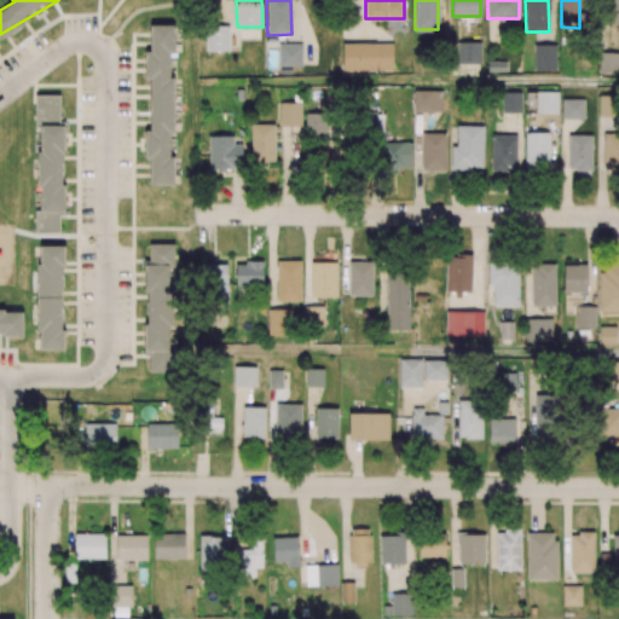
[(618,0),(606,0),(608,24),(618,24),(618,0)]
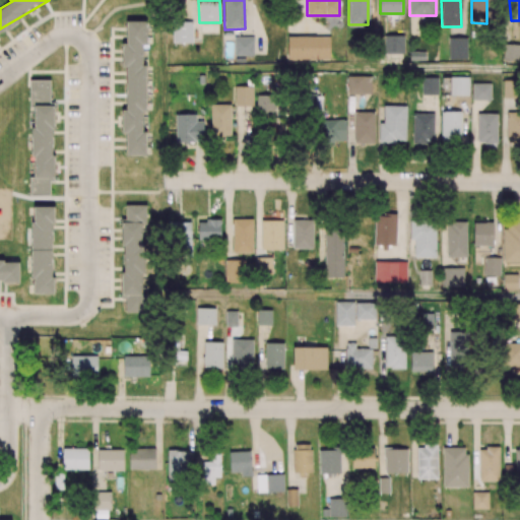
[(146,21),(127,21),(127,44),(122,44),(122,66),(127,66),(127,111),(122,111),(122,134),(126,134),(126,155),(146,155),(146,132),(142,132),(142,112),(146,112),(146,65),(142,65),(142,45),(146,45),(146,21)]
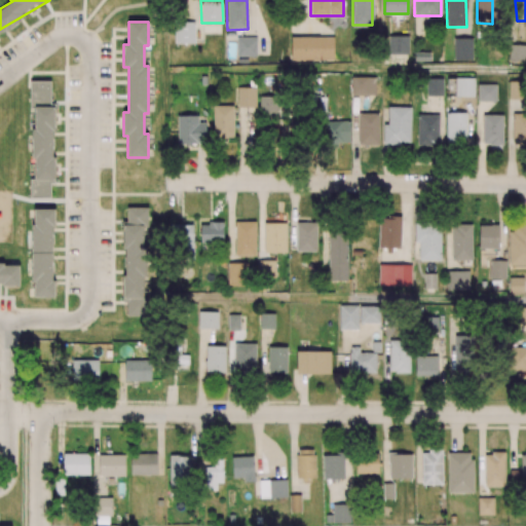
[(195,43),(194,22),(175,23),(176,44),(195,43)]
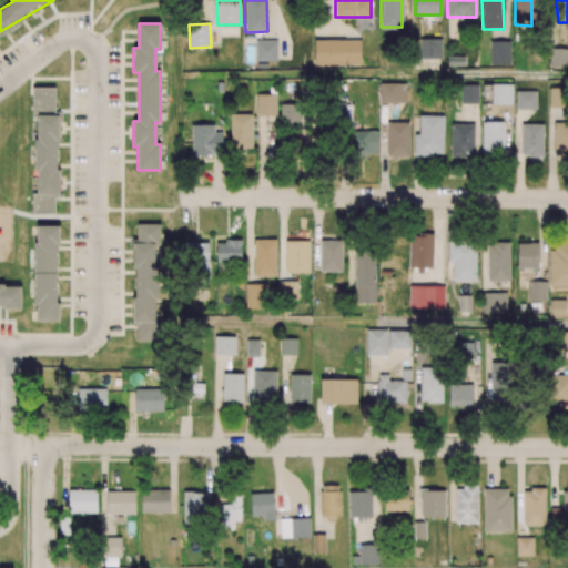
[(419,38),(419,58),(440,58),(440,38),(419,38)]
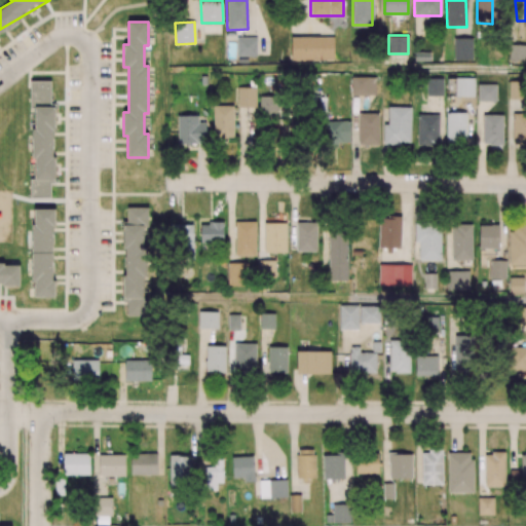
[(236,36),(236,54),(256,54),(256,36),(236,36)]
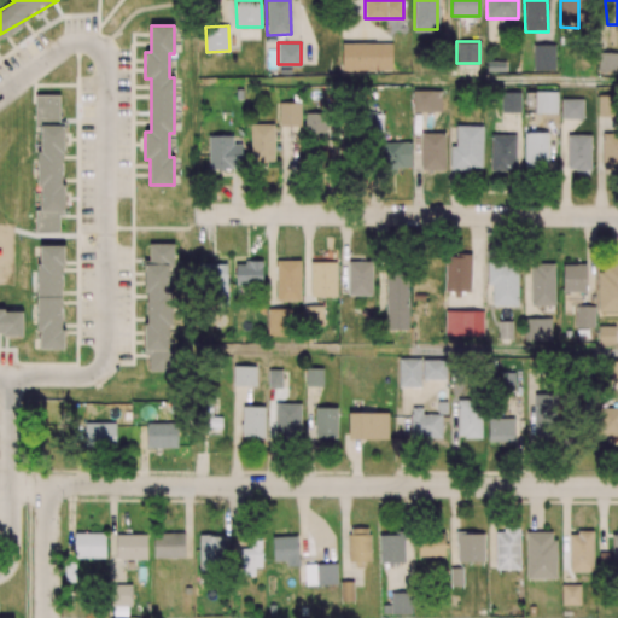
[(342,44),(342,71),(392,70),(392,44),(342,44)]
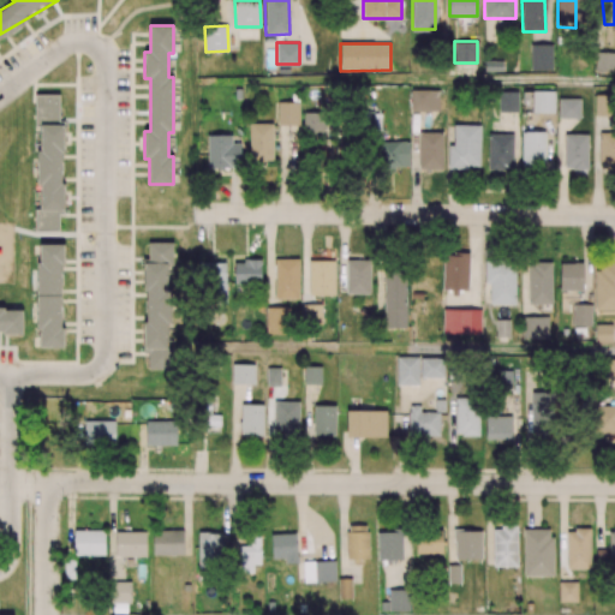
[(553,70),(553,45),(530,45),(531,70),(553,70)]
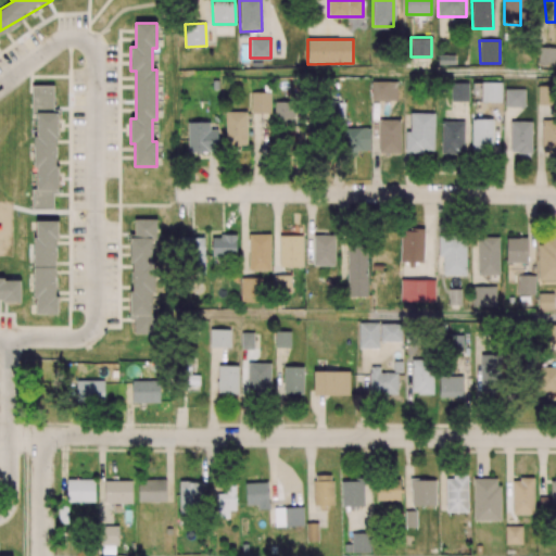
[(555,48),(539,47),(538,65),(555,65),(555,48)]
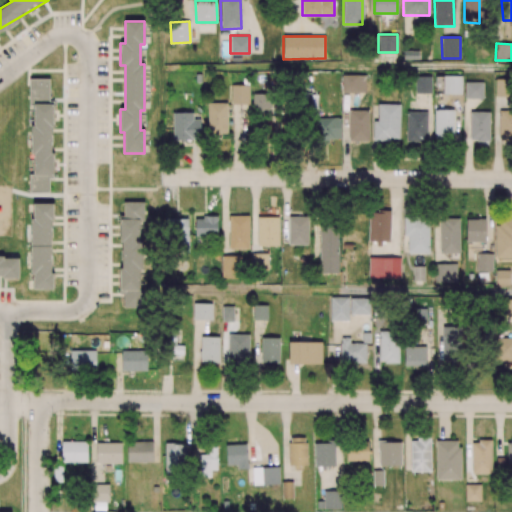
[(366,92),(366,75),(342,75),(343,93),(366,92)]
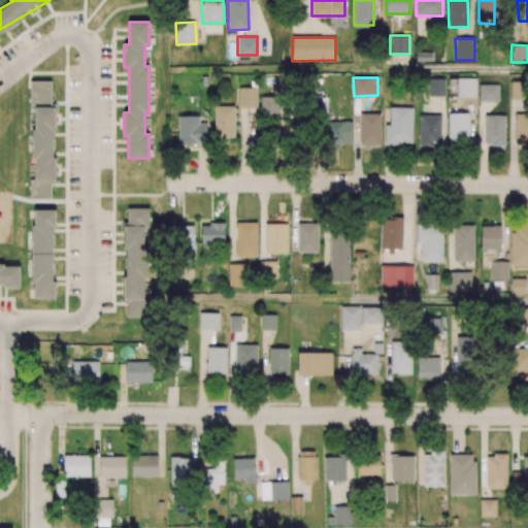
[(428,77),(428,95),(444,95),(444,77),(428,77)]
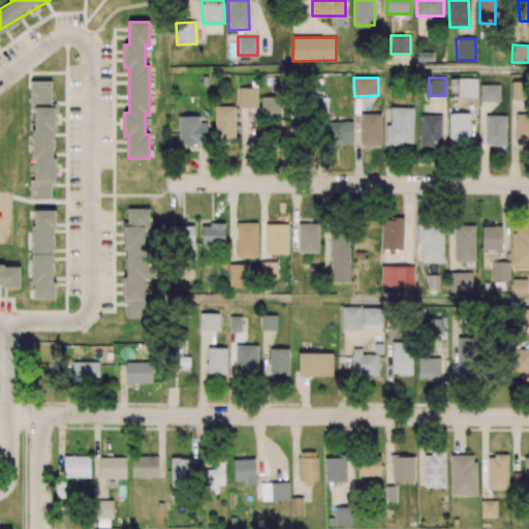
[(477,97),(477,79),(459,79),(459,97),(477,97)]
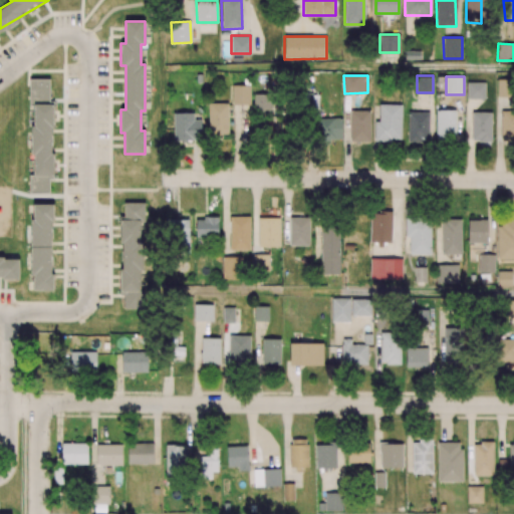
[(49,79),(30,79),(29,105),(32,105),(32,176),(30,176),(29,191),(49,191),(49,177),(52,177),(52,103),(49,103),(49,79)]
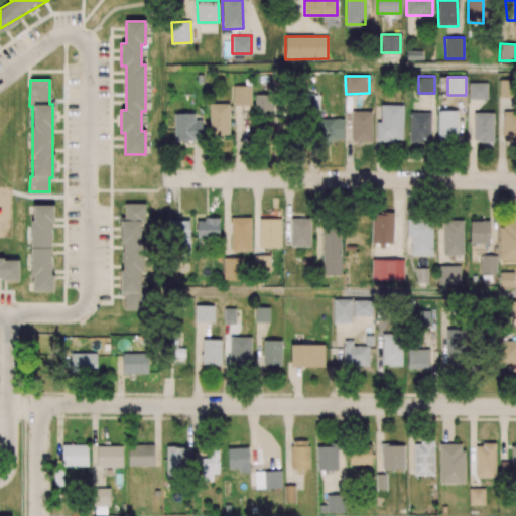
[(512,80),(499,80),(499,98),(512,98),(512,80)]
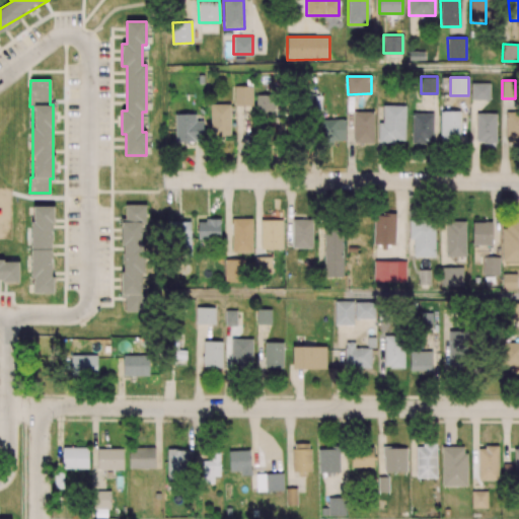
[(471,82),(471,98),(489,98),(490,82),(471,82)]
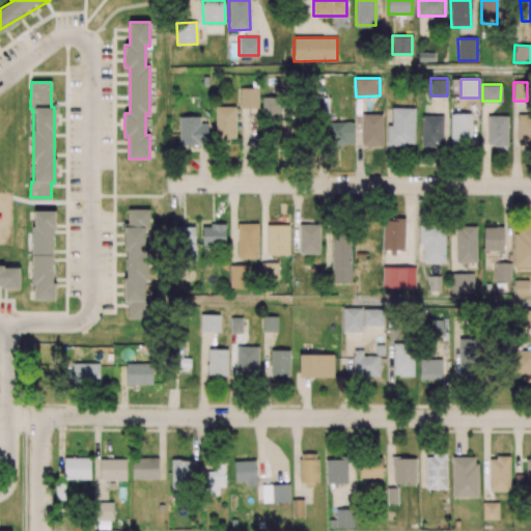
[(240,108),(258,109),(259,89),(240,88),(240,108)]
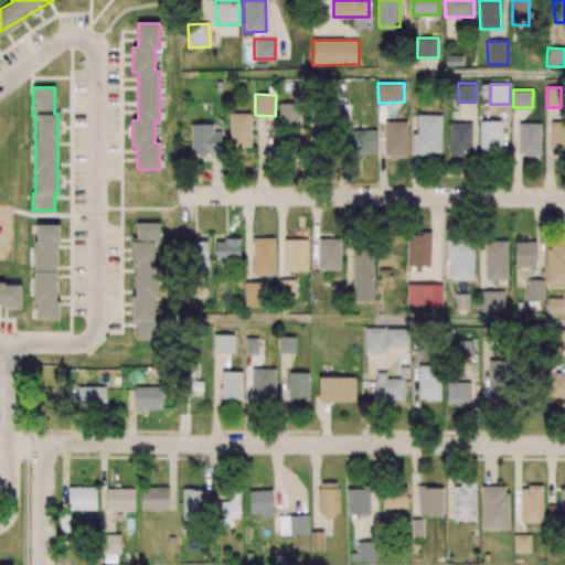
[(278,128),(298,128),(298,104),(279,104),(278,128)]
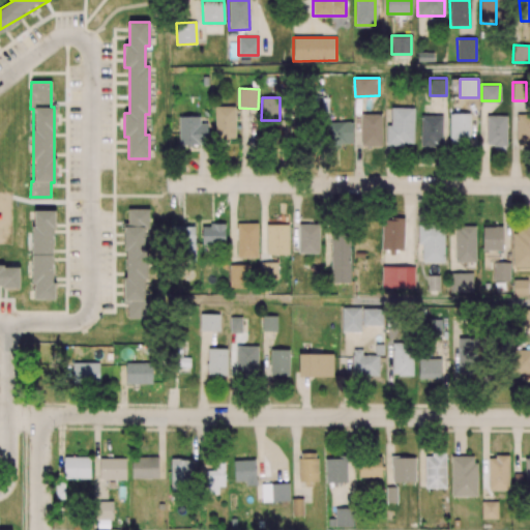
[(235,107),(214,107),(215,141),(235,141),(235,107)]
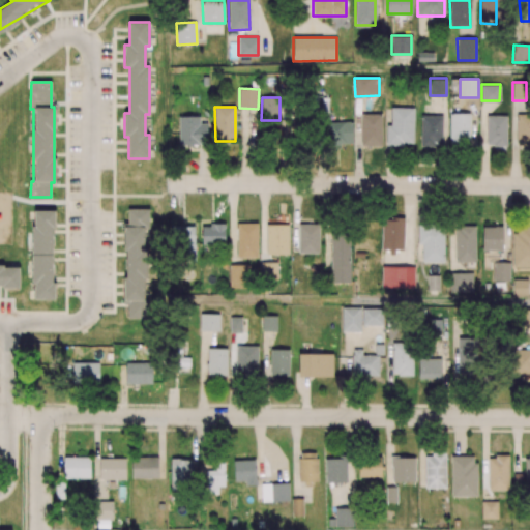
[(391,107),(390,124),(387,124),(386,144),(403,145),(403,142),(413,142),(414,107),(391,107)]
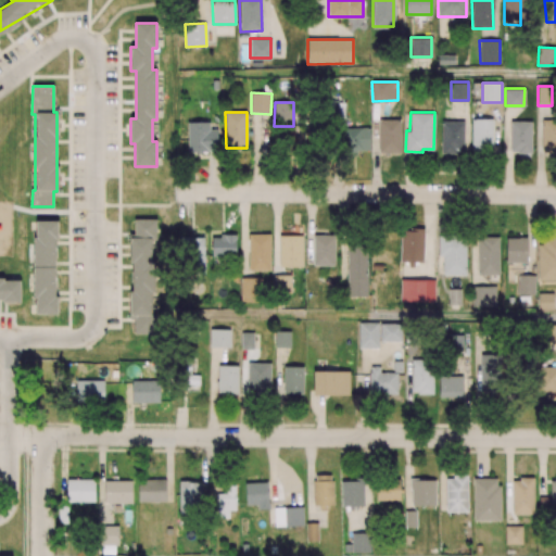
[(400,118),(378,118),(379,151),(401,151),(400,118)]
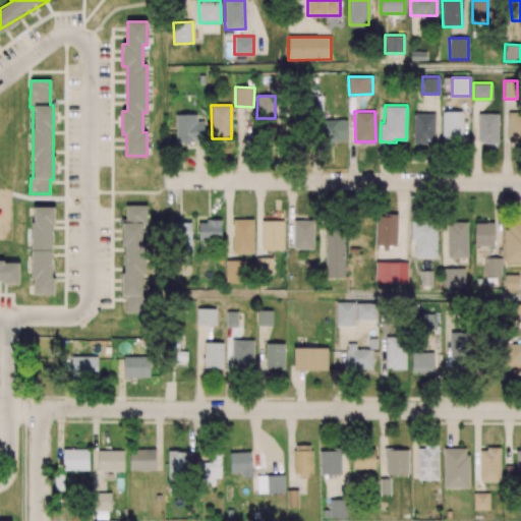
[(443,141),(462,140),(462,112),(442,112),(443,141)]
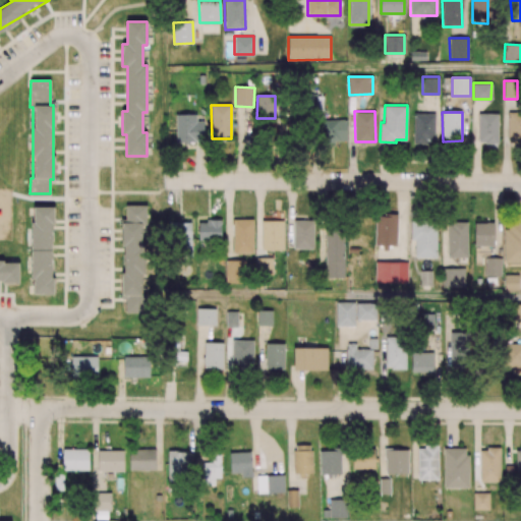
[(426,140),(426,142),(413,142),(413,113),(435,113),(435,140),(426,140)]
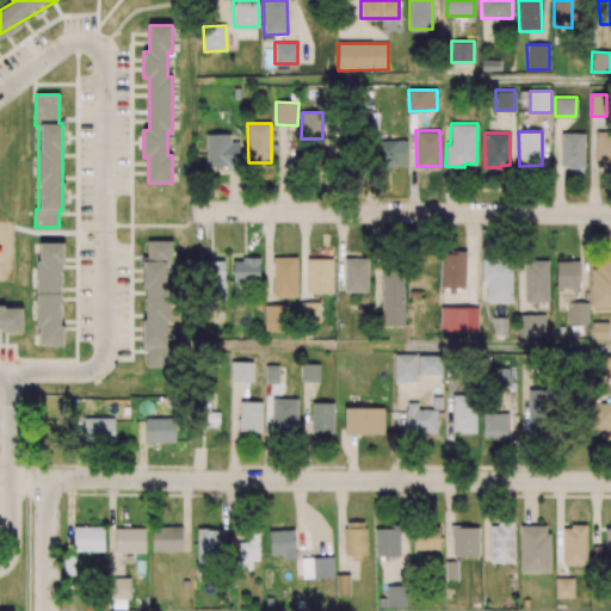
[(239,142),(230,142),(230,135),(205,135),(207,168),(239,168),(239,142)]
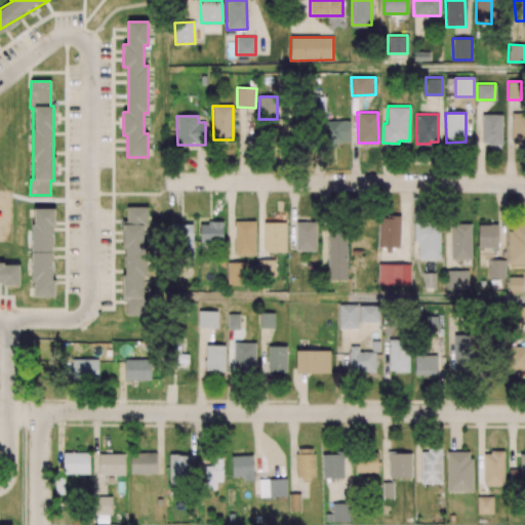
[(350,144),(350,121),(325,121),(325,144),(350,144)]
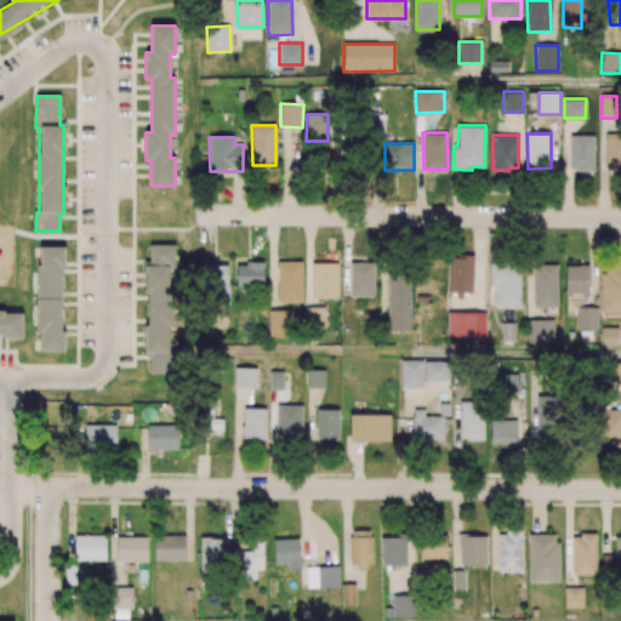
[(63,246),(39,246),(38,352),(62,352),(63,246)]
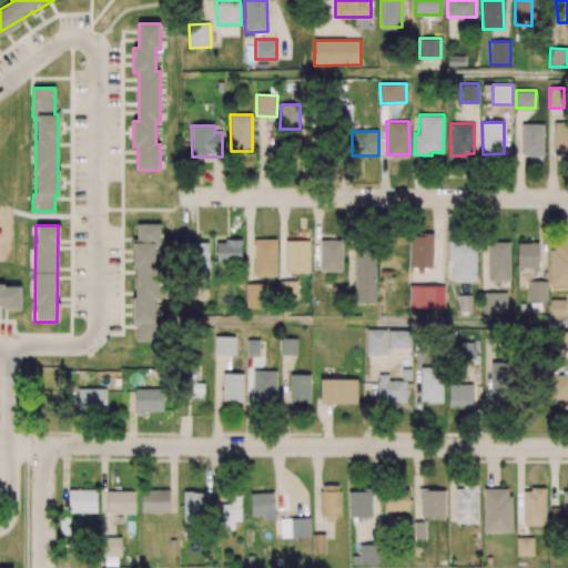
[(275,237),(254,239),(254,275),(275,274),(275,237)]
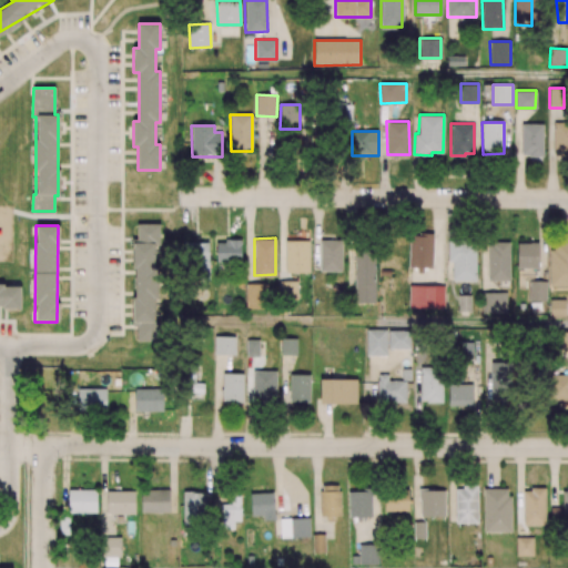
[(342,240),(321,239),(320,270),(342,270),(342,240)]
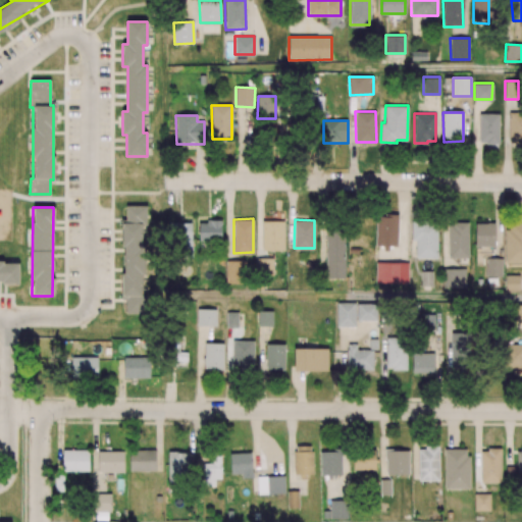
[(283,220),(262,220),(262,250),(283,250),(283,220)]
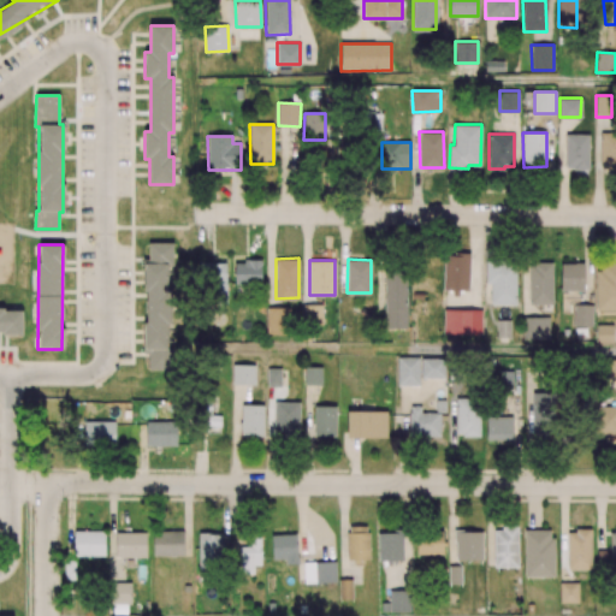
[(534,265),(529,265),(531,302),(552,302),(552,261),(534,261),(534,265)]
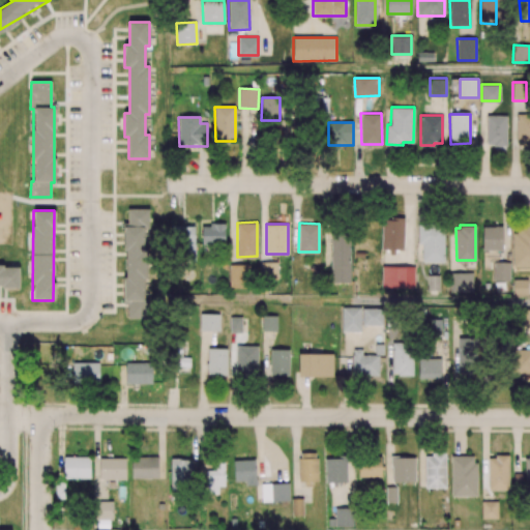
[(195,226),(172,227),(173,253),(196,253),(195,226)]
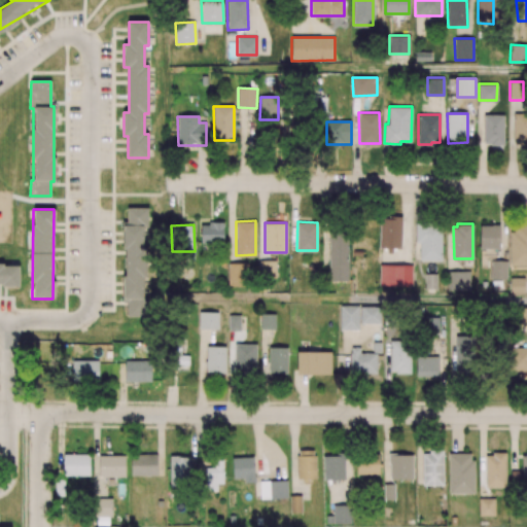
[(276,259),(259,259),(259,276),(276,277),(276,259)]
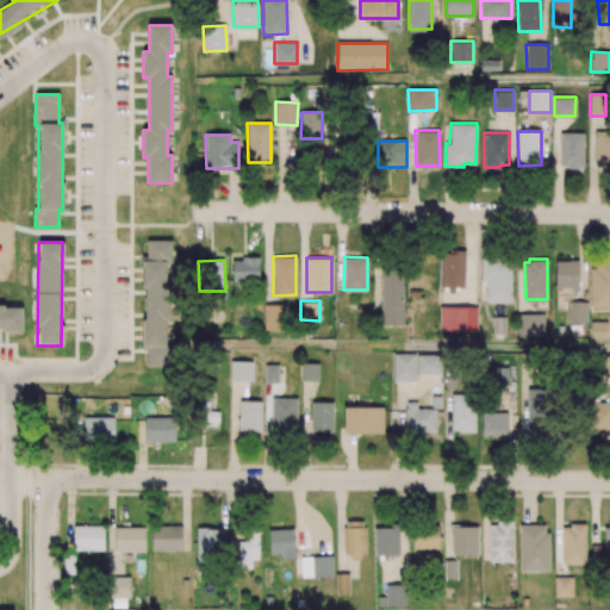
[(568,300),(568,322),(586,322),(587,302),(568,300)]
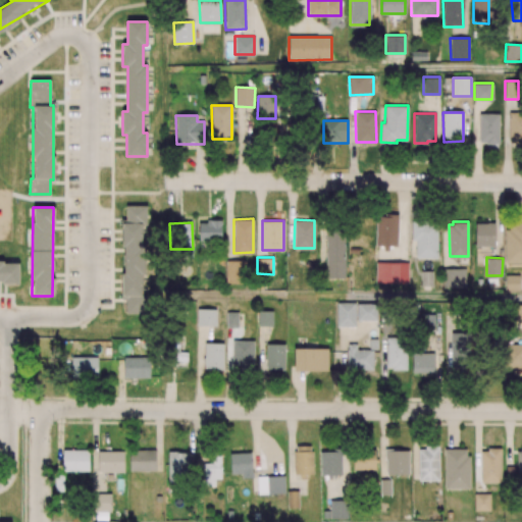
[(0,282),(18,282),(18,261),(0,261),(0,282)]
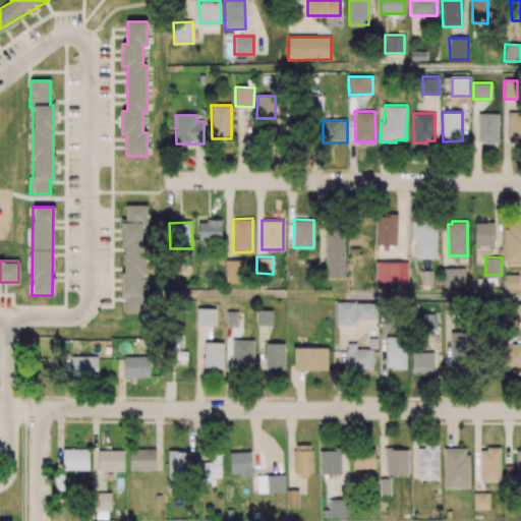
[(431,270),(420,270),(420,284),(431,284),(431,270)]
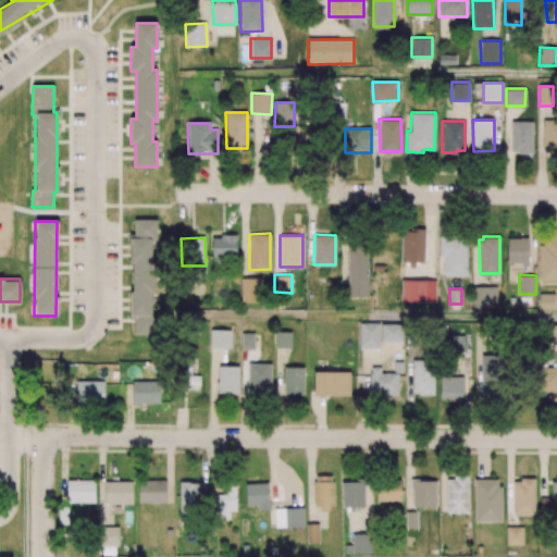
[(540,294),(540,309),(555,309),(555,294),(540,294)]
